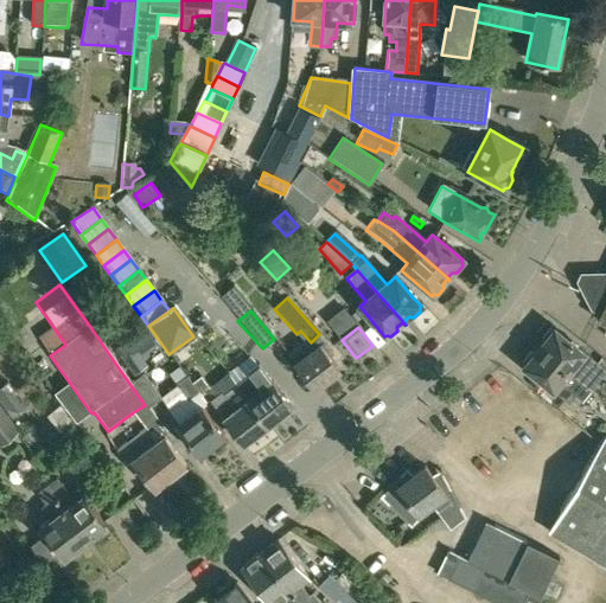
[(146,329),(127,344),(139,360),(140,359),(158,347),(146,329)]
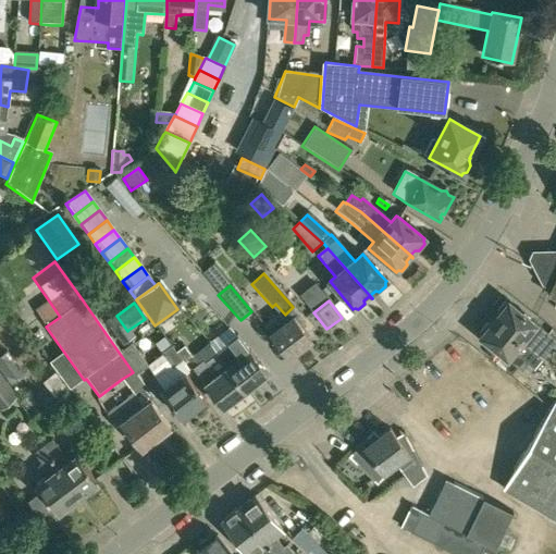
[(494,321),(543,358),(555,342),(508,304),(506,306),(504,305),(496,314),(498,315),(494,321)]
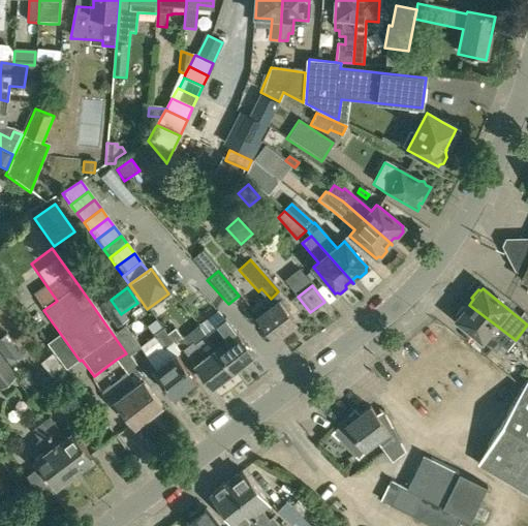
[(274,341),(294,325),(286,313),(290,310),(282,299),(278,292),(271,299),(252,312),(256,318),(267,331),(274,341)]
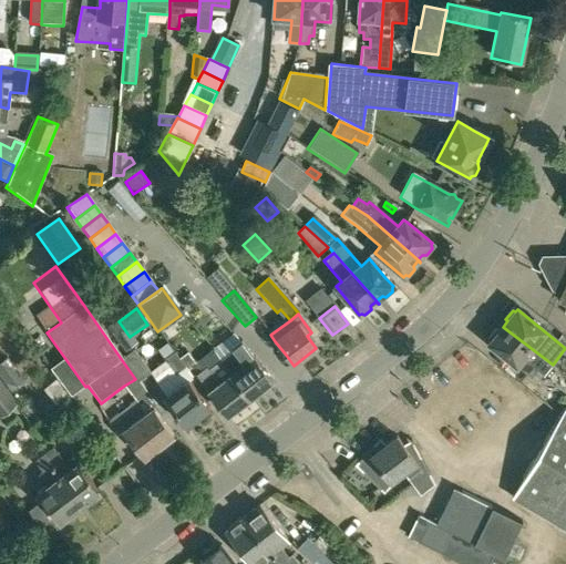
[(553,365),(503,327),(497,334),(495,331),(487,340),(490,341),(487,345),(531,379),(536,372),(543,377),(553,365)]
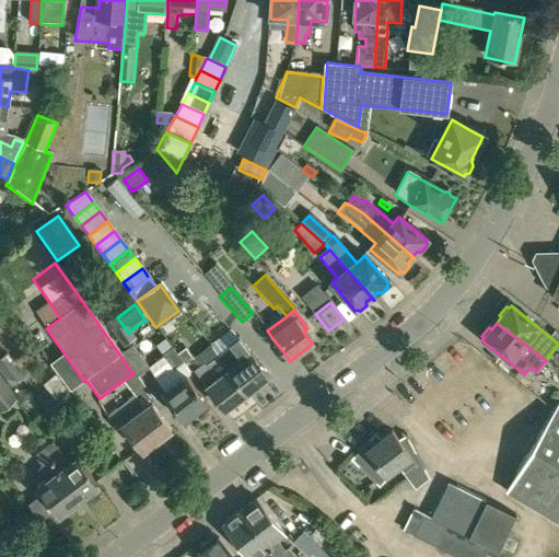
[(268,378),(260,368),(239,339),(230,346),(241,361),(229,371),(246,394),(268,378)]
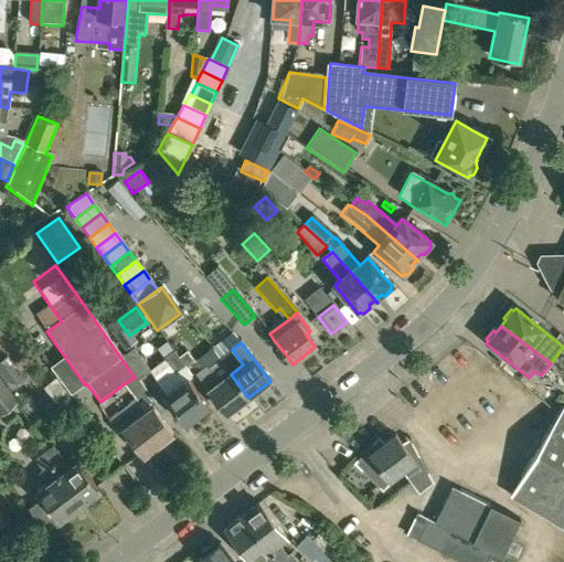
[(132,351),(121,359),(135,378),(138,382),(149,373),(132,351)]
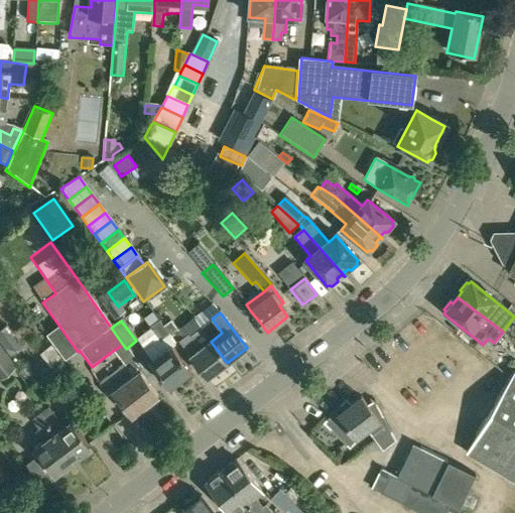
[(182,362),(171,347),(174,345),(169,339),(170,338),(163,328),(158,322),(148,329),(158,342),(156,344),(163,353),(149,364),(160,379),(167,389),(190,372),(182,362)]
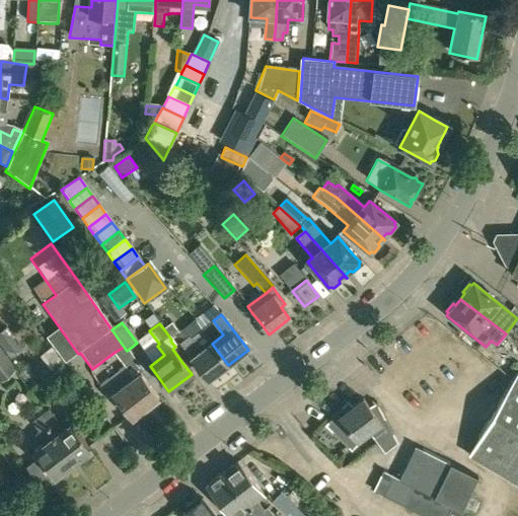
[(171,323),(164,329),(171,340),(178,335),(171,323)]
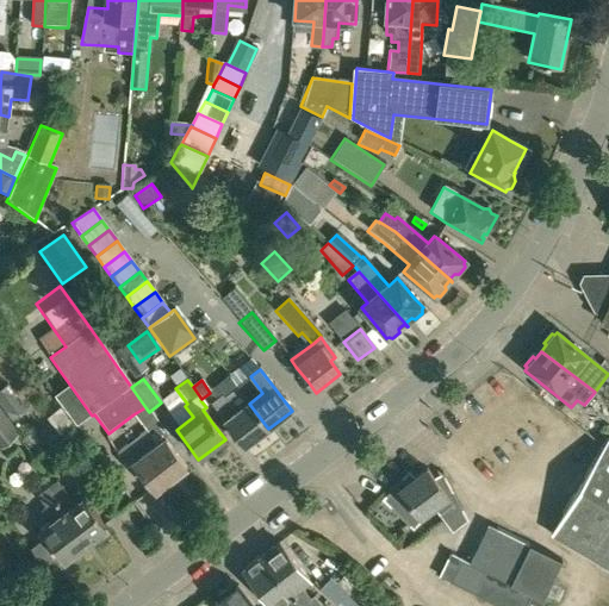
[(7,386),(0,391),(0,407),(12,424),(28,413),(7,386)]
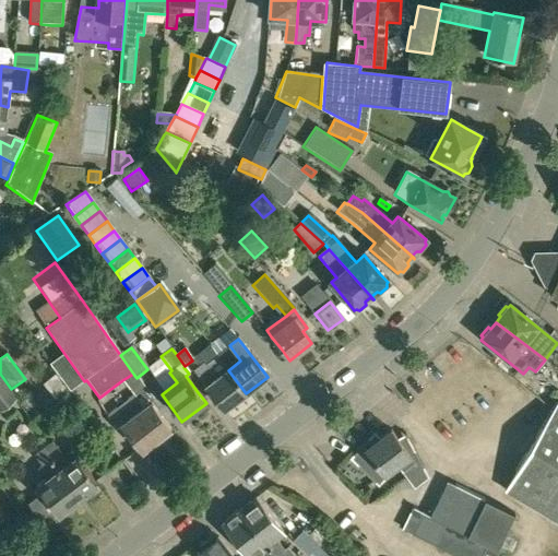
[(223,411),(246,393),(228,370),(216,379),(204,364),(194,371),(215,400),(223,411)]
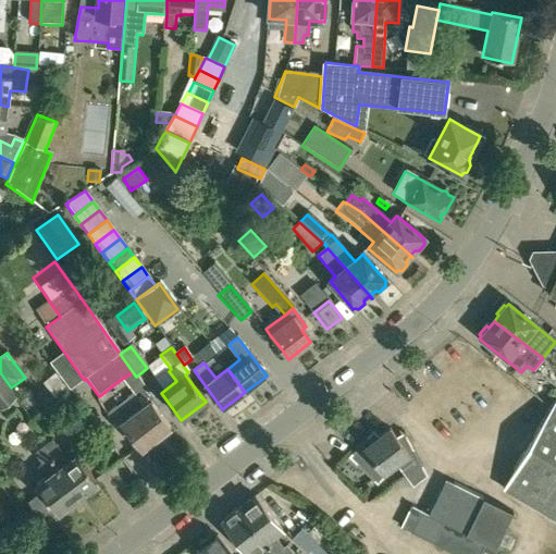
[(122,379),(134,394),(144,408),(121,425),(140,451),(170,429),(150,403),(153,401),(139,382),(136,377),(133,372),(122,379)]
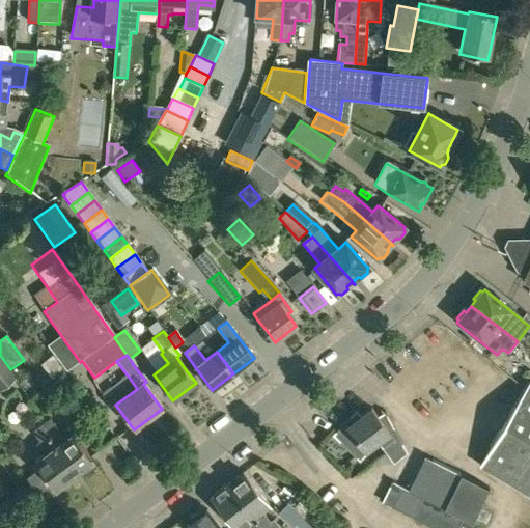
[(0,391),(16,380),(0,358),(0,391)]
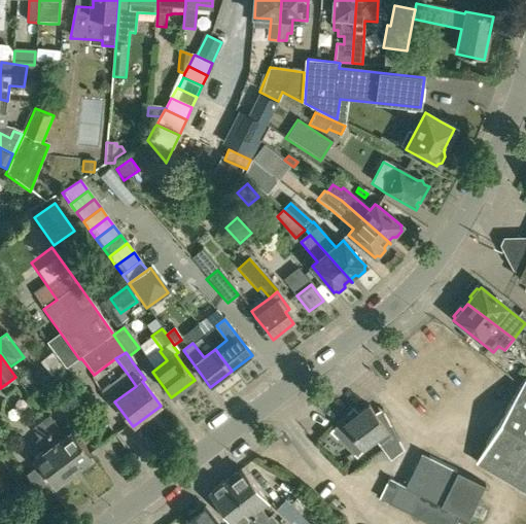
[(51,377),(63,392),(74,384),(62,369),(51,377)]
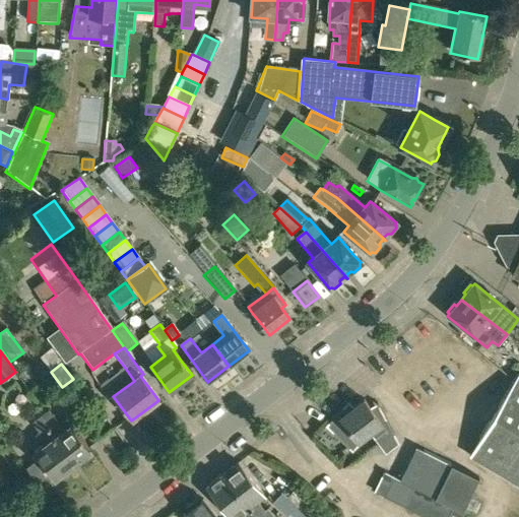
[(518,487),(518,377),(517,376),(468,457),(518,487)]
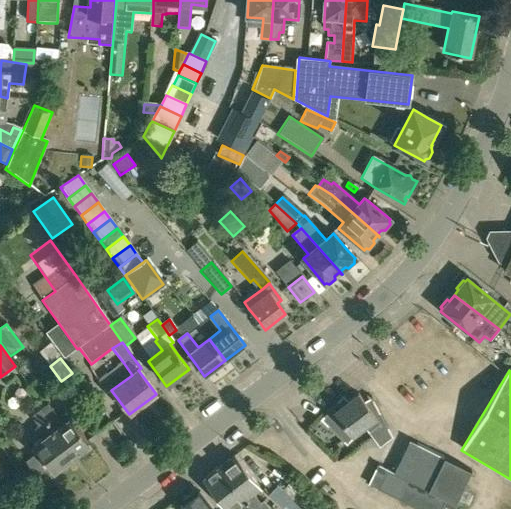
[(38,380),(25,391),(35,404),(44,397),(37,389),(42,385),(38,380)]
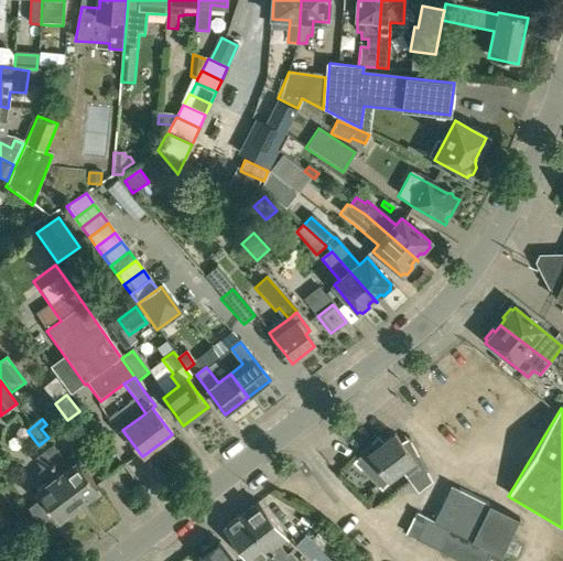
[(431,484),(423,475),(425,474),(426,473),(419,457),(413,461),(394,437),(383,444),(377,438),(353,464),(381,492),(391,482),(388,479),(400,471),(418,494),(431,484)]
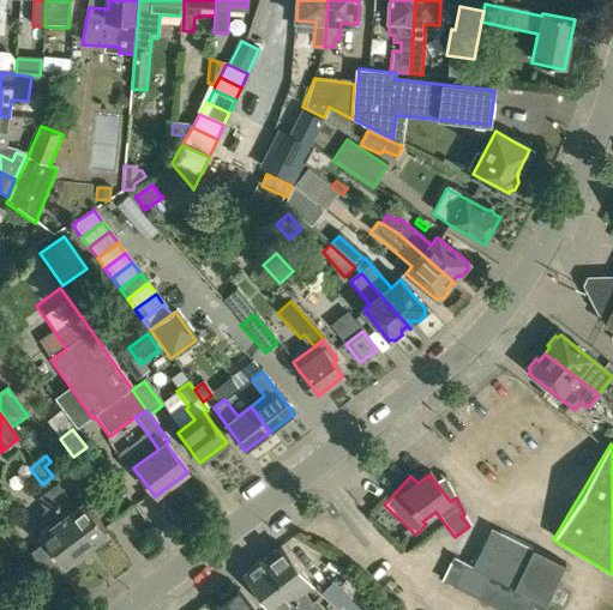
[(58,487),(47,495),(86,549),(91,544),(94,548),(103,539),(107,533),(84,503),(76,509),(58,487)]
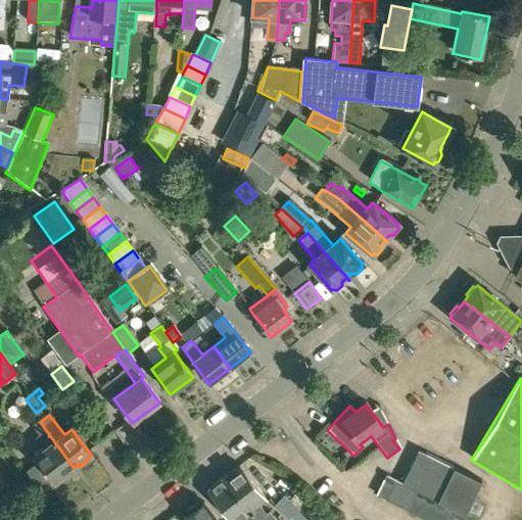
[(67,472),(74,468),(40,422),(33,426),(40,435),(34,439),(42,451),(34,457),(53,482),(59,481),(69,474),(67,472)]
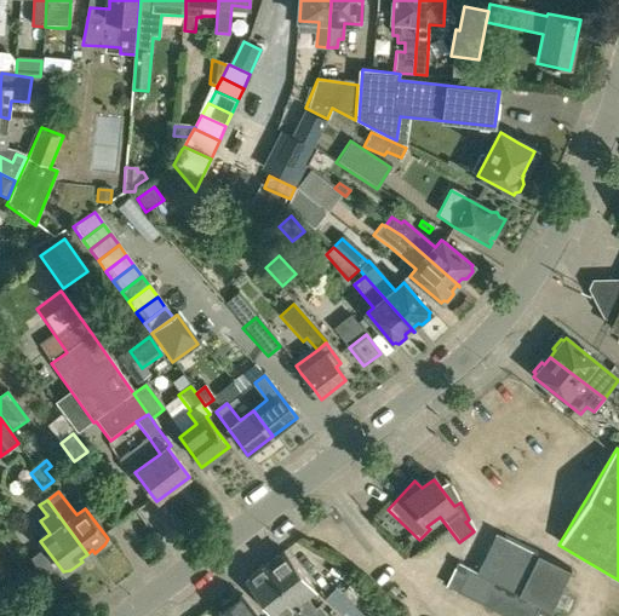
[(496,535),(476,575),(551,611),(569,573),(496,535)]
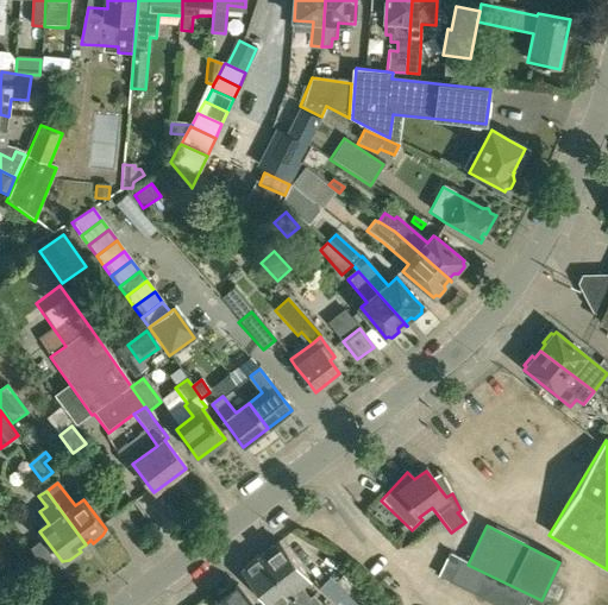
[(261,556),(298,604),(319,604),(313,597),(308,600),(300,590),(308,583),(277,543),(261,556)]
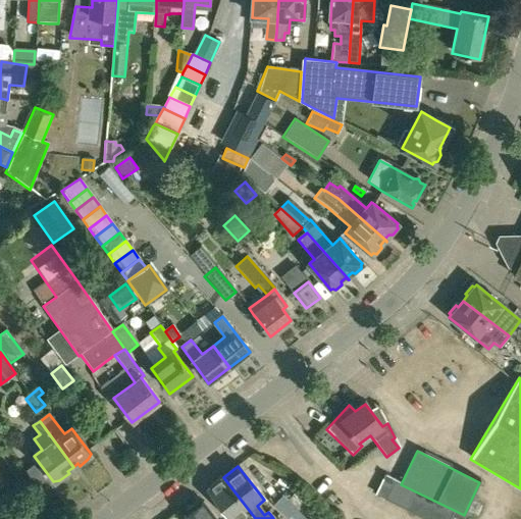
[(376,495),(384,499),(394,480),(384,476),(376,495)]
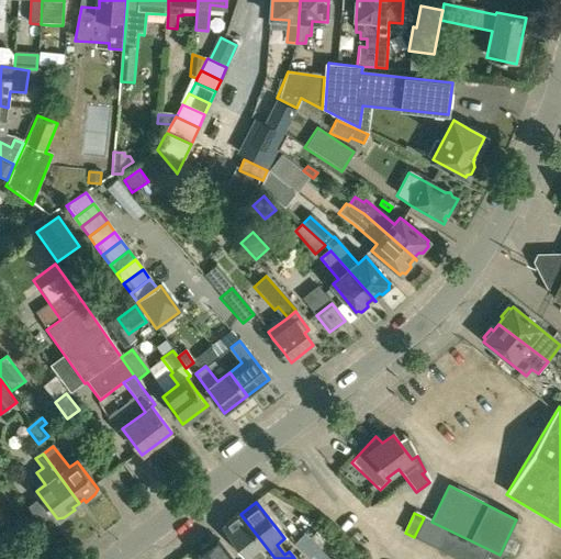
[(275,558),(240,514),(223,527),(247,558),(259,558),(275,558)]
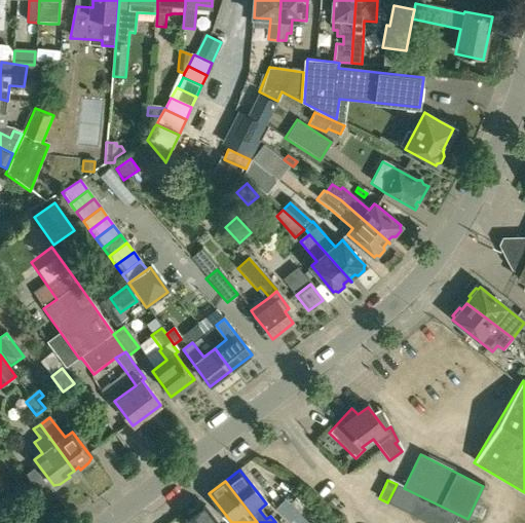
[(397,484),(387,502),(397,508),(406,489),(397,484)]
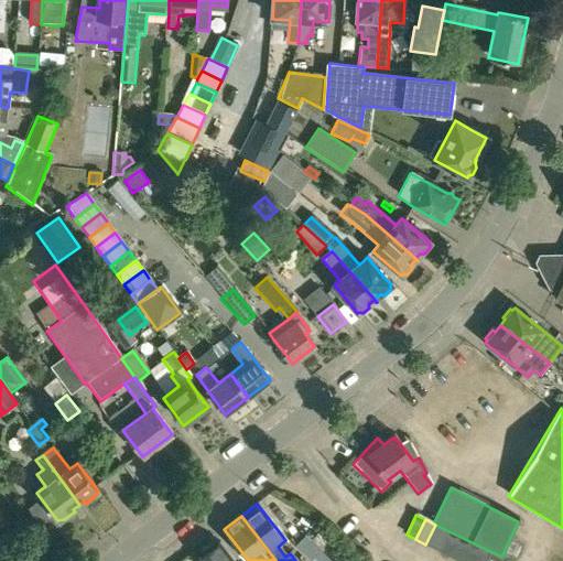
[(444,529),(435,525),(425,545),(434,549),(444,529)]
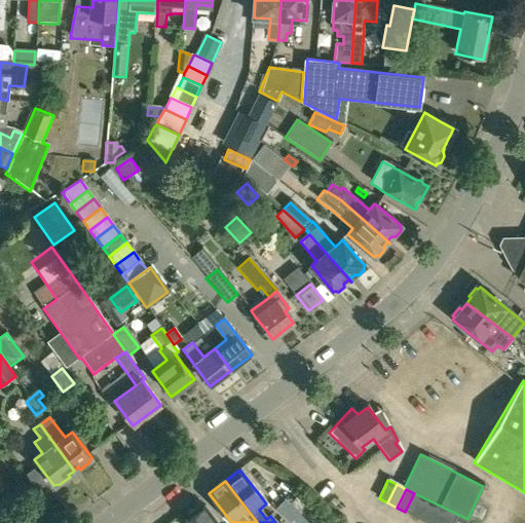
[(423,497),(414,493),(405,512),(414,516),(423,497)]
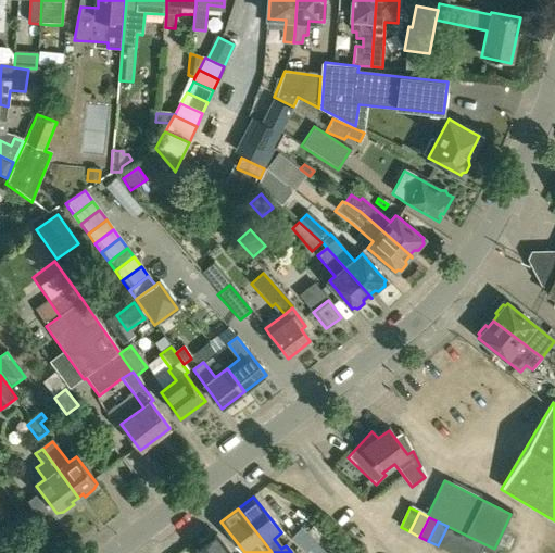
[(438,545),(446,550),(456,530),(448,526),(438,545)]
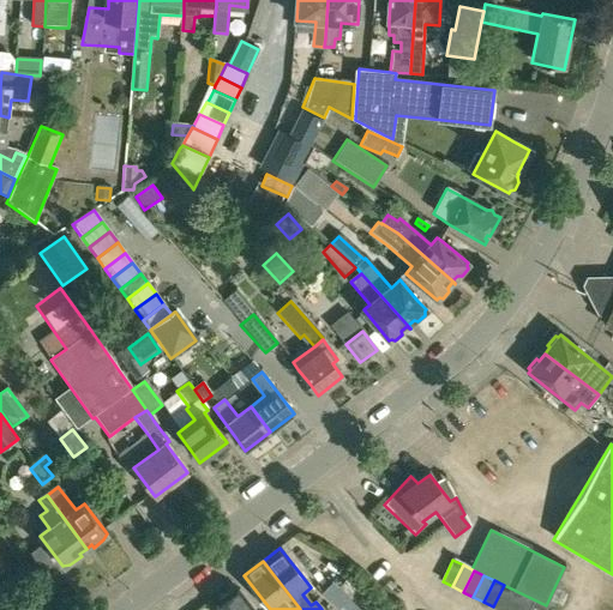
[(358,609),(330,585),(320,596),(336,609),(358,609)]
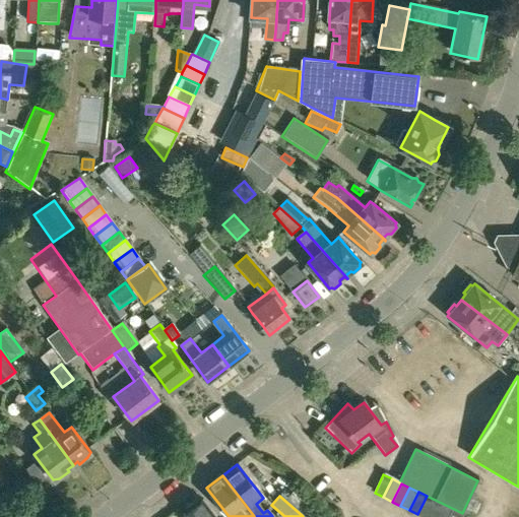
[(436,500),(427,496),(417,514),(422,516),(428,516),(436,500)]
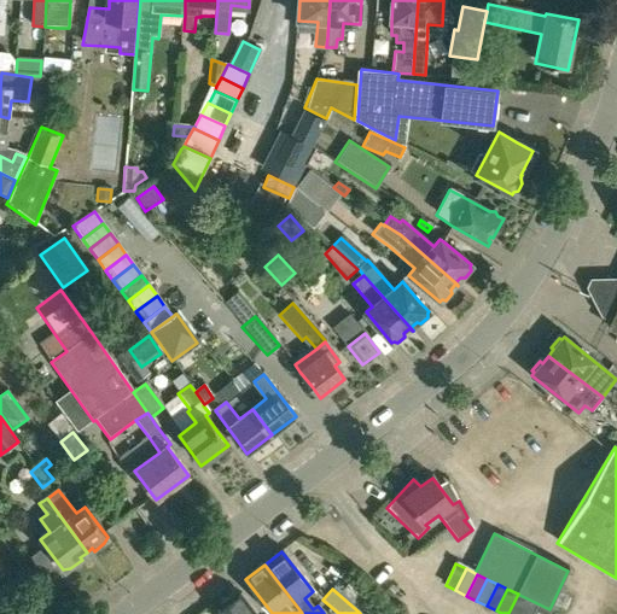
[(518,594),(508,613),(521,613),(528,600),(518,594)]
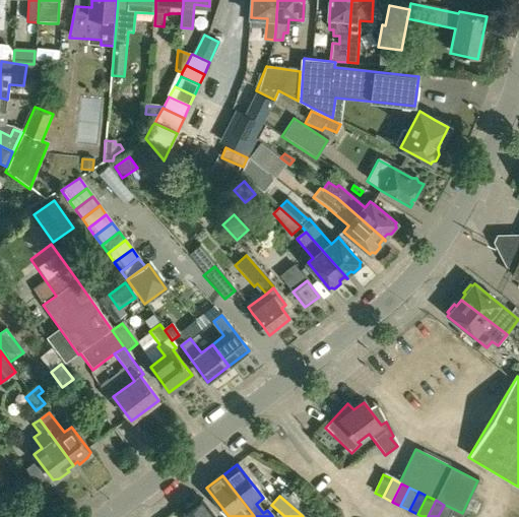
[(213,516),(202,502),(195,507),(192,506),(186,510),(186,514),(184,515),(185,516),(213,516)]
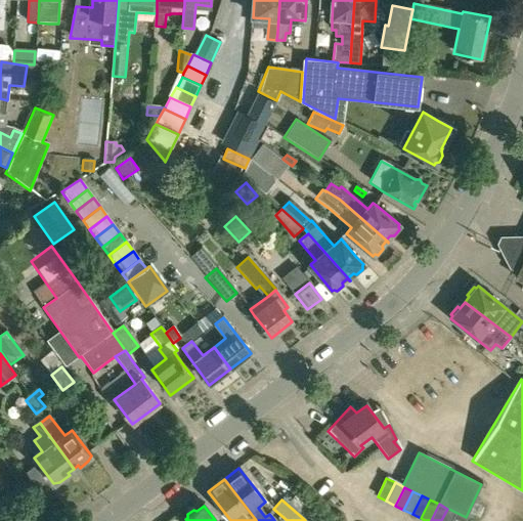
[(452,520),(456,513),(447,509),(441,520),(452,520)]
